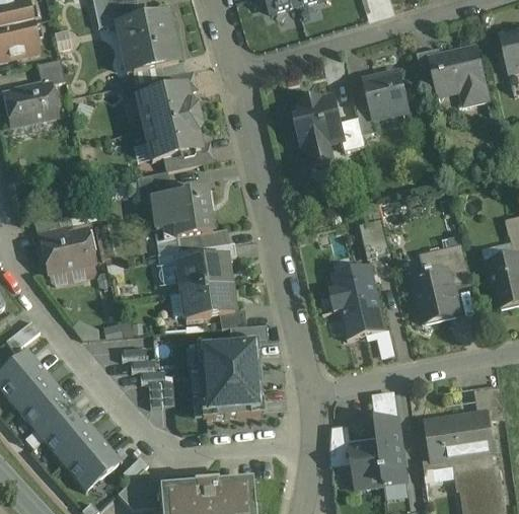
[(0,0),(0,60),(38,53),(25,0),(0,0)]
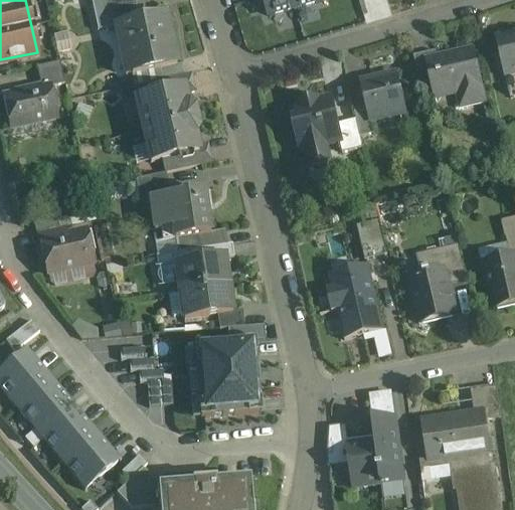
[(92,0),(98,27),(106,26),(104,16),(118,13),(120,22),(137,19),(132,0),(92,0)]
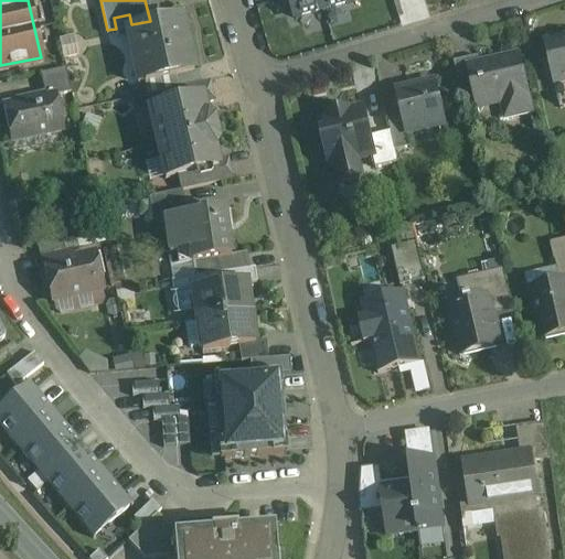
[(288,0),(292,15),(323,7),(321,0),(288,0)]
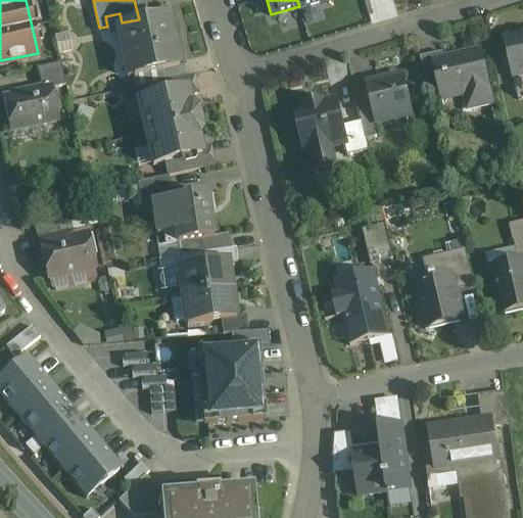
[(139,19),(122,22),(133,74),(161,66),(179,62),(168,12),(139,19)]
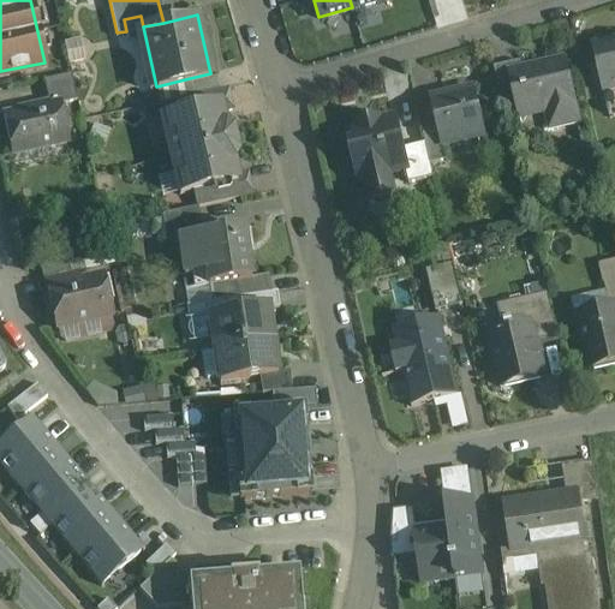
[(614,36),(592,42),(602,83),(614,79),(614,36)]
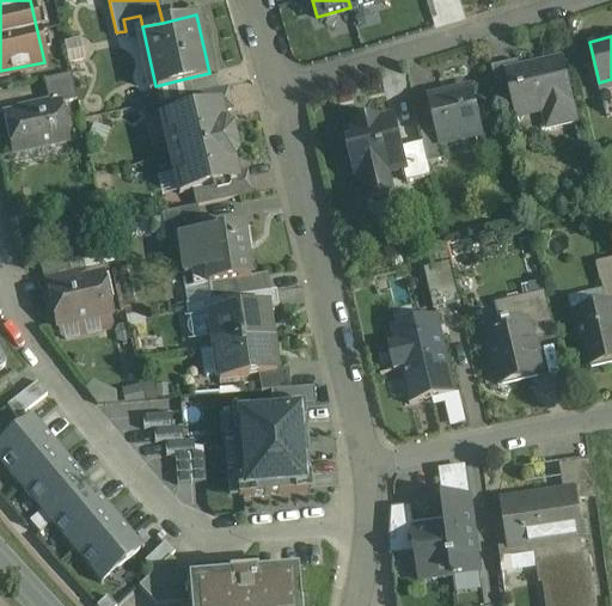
[(520,65),(507,68),(513,93),(518,114),(544,108),(548,123),(576,117),(562,55),(520,65)]
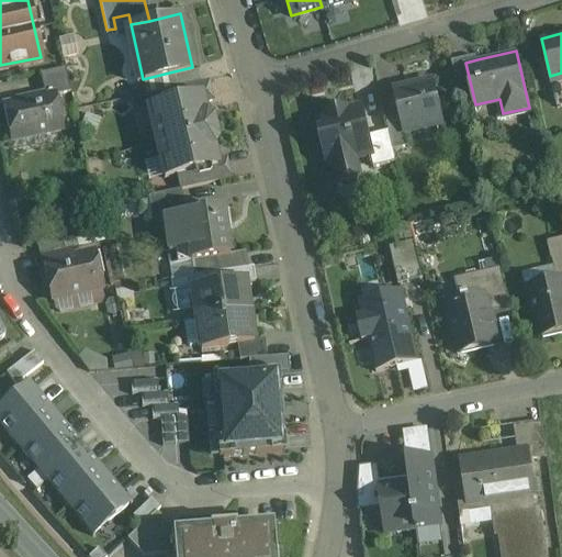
[(475,52),(451,57),(459,89),(471,86),(465,63),(478,59),(475,52)]
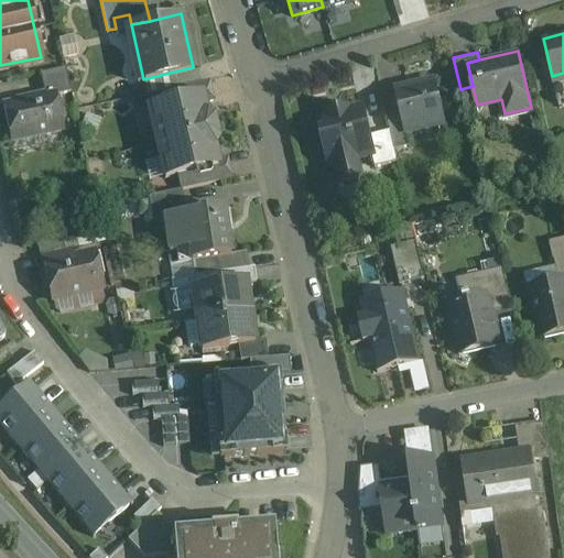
[(65,65),(40,70),(45,94),(53,93),(71,89),(65,65)]
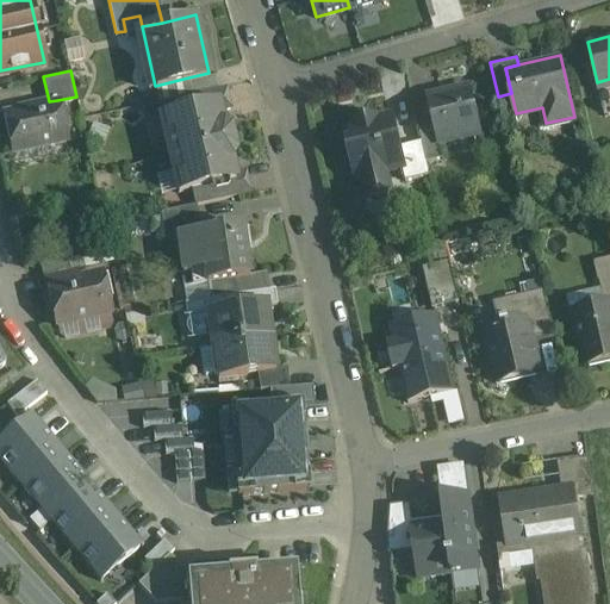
[(209,73),(188,78),(192,91),(216,85),(213,73),(209,73)]
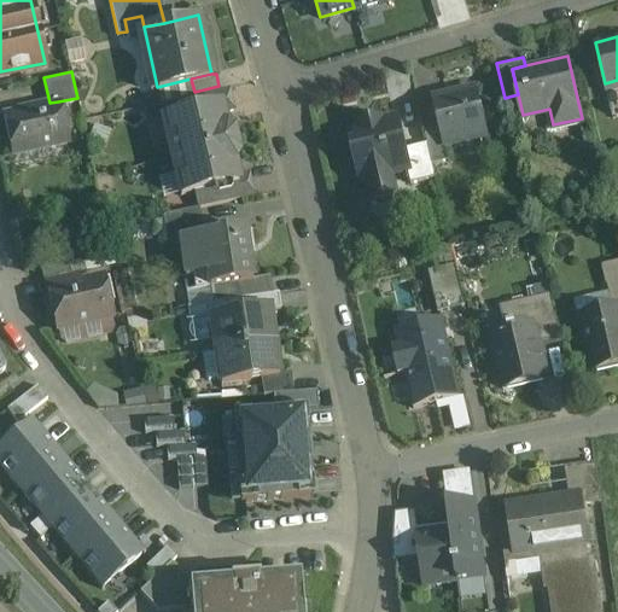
[(228,86),(179,97),(182,112),(220,104),(221,110),(233,106),(228,86)]
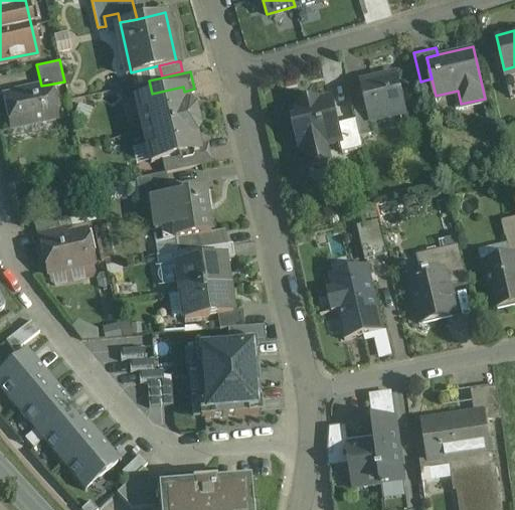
[(396,71),(361,79),(367,104),(370,119),(372,118),(406,110),(396,71)]
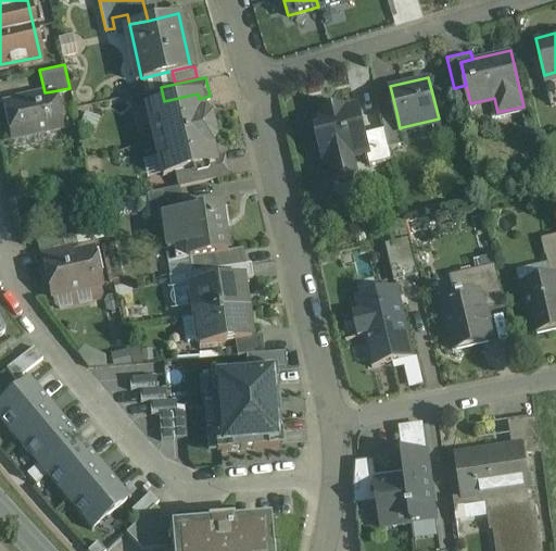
[(45,92),(3,102),(12,137),(60,126),(52,91),(45,92)]
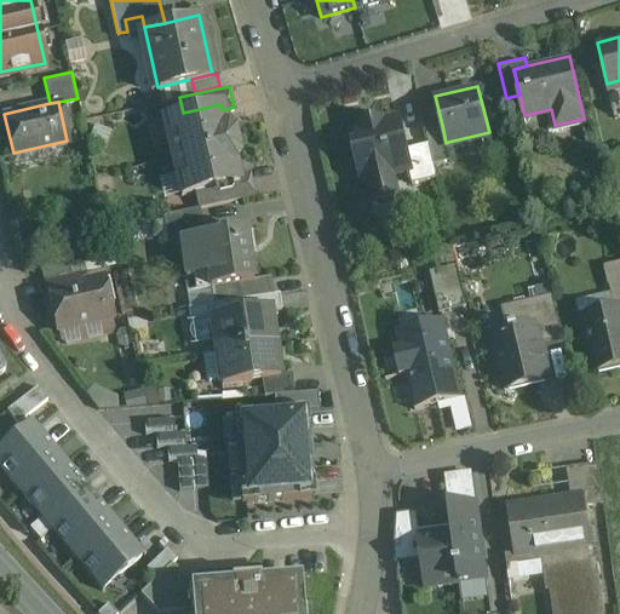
[(183,113),(164,118),(172,155),(235,141),(231,128),(225,124),(222,110),(220,104),(183,113)]
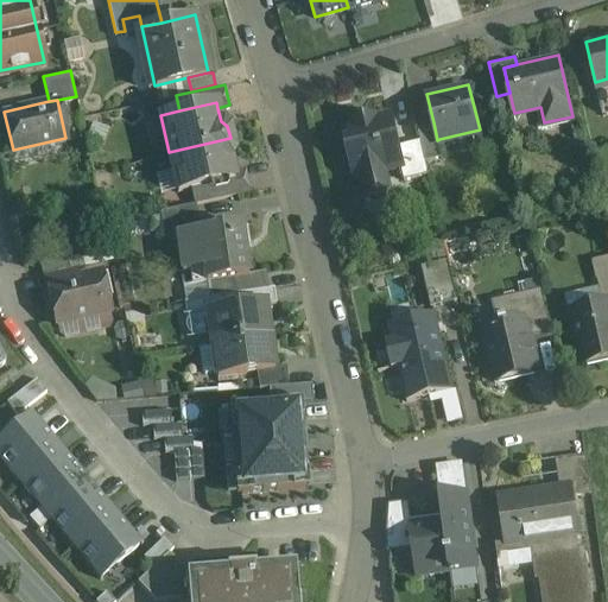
[(391,112),(349,121),(353,139),(347,140),(355,173),(361,172),(365,187),(388,181),(385,166),(401,163),(403,163),(398,143),(391,112)]
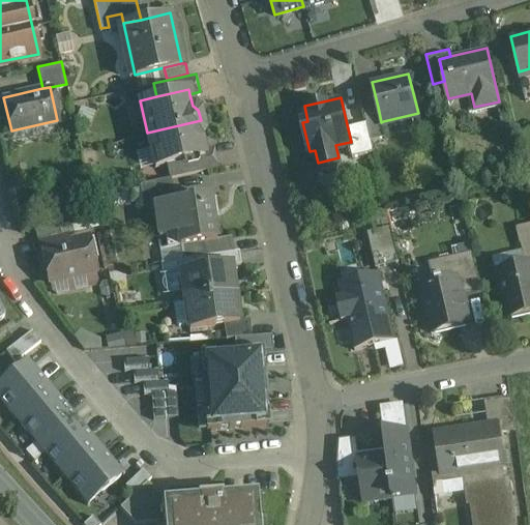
[(378,107),(364,110),(366,119),(371,138),(372,138),(385,135),(383,121),(381,122),(378,107)]
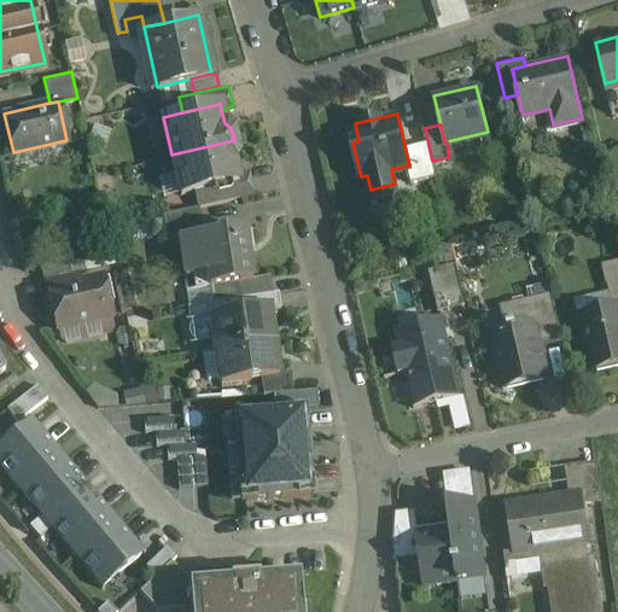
[(427,139),(404,145),(409,165),(408,165),(410,180),(436,173),(433,161),(432,161),(427,139)]
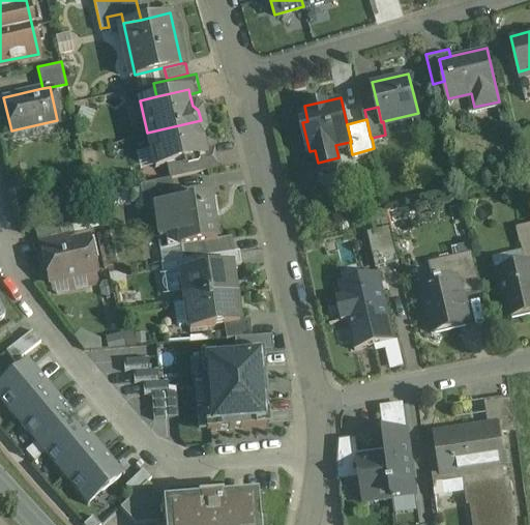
[(201,120),(147,133),(154,165),(171,161),(203,153),(202,148),(199,137),(203,130),(201,120)]
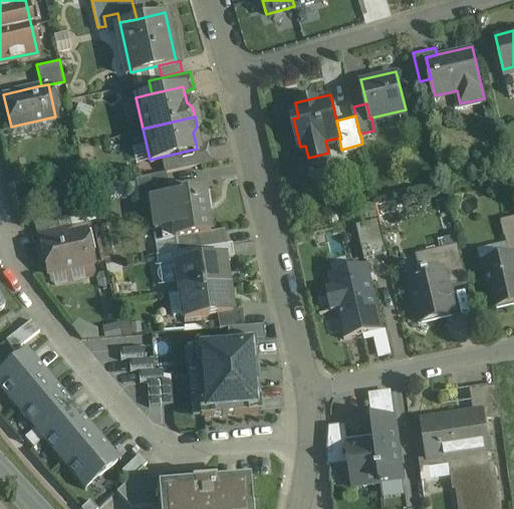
[(197,149),(166,156),(169,169),(210,160),(206,142),(196,144),(197,149)]
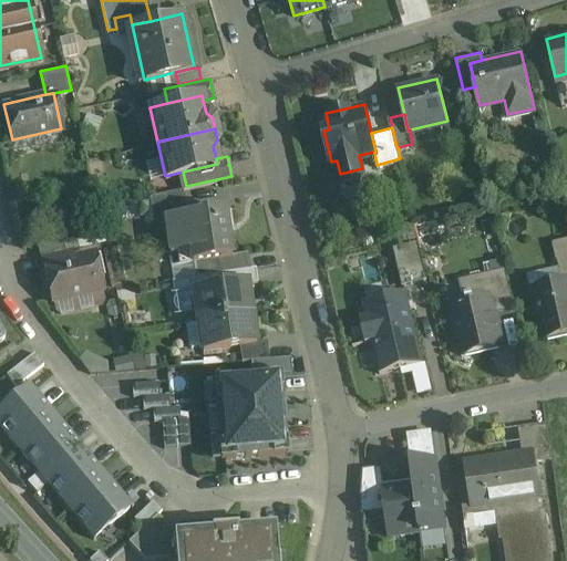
[(183,187),(150,195),(153,219),(161,218),(162,219),(165,218),(165,216),(185,213),(186,213),(183,187)]
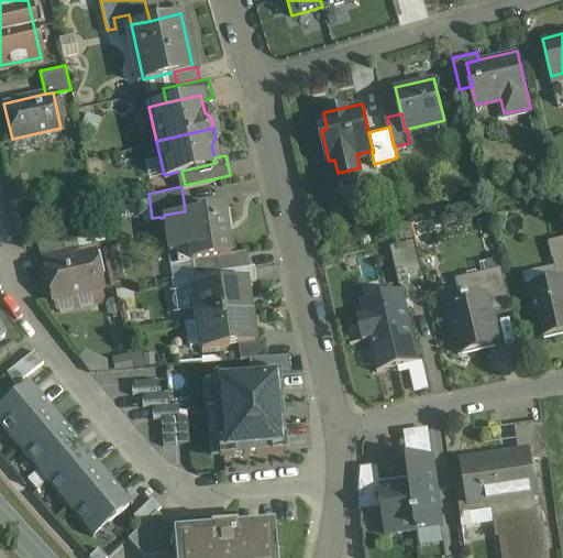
[(185,211),(184,211),(188,247),(190,259),(191,259),(212,255),(211,254),(229,252),(222,206),(185,211)]
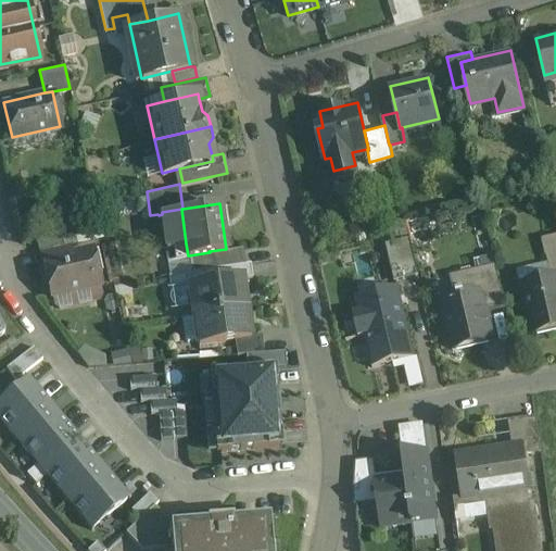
[(181,209),(162,212),(162,214),(166,247),(173,246),(186,243),(181,209)]
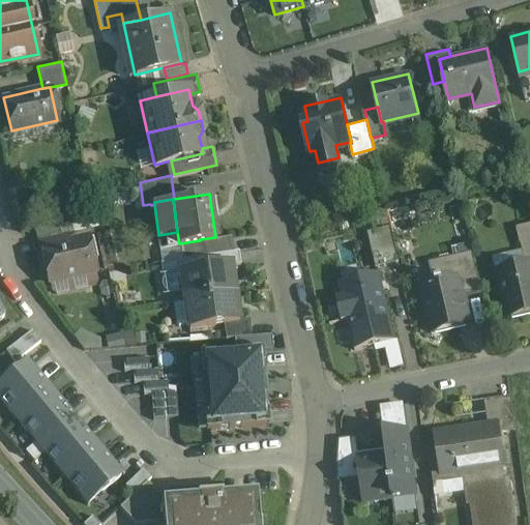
[(59,222),(34,227),(37,239),(61,234),(59,222)]
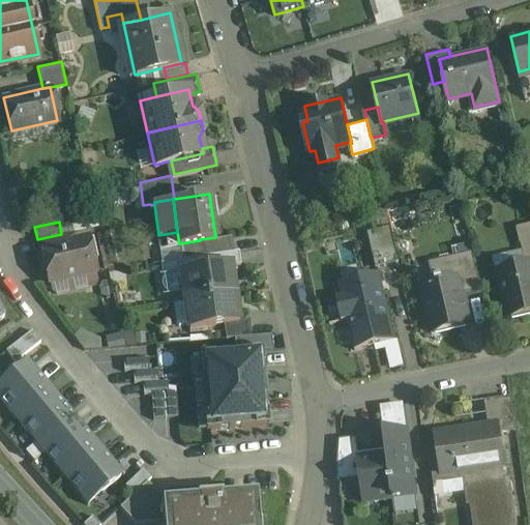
[(380,260),(400,256),(392,222),(372,227),(380,260)]
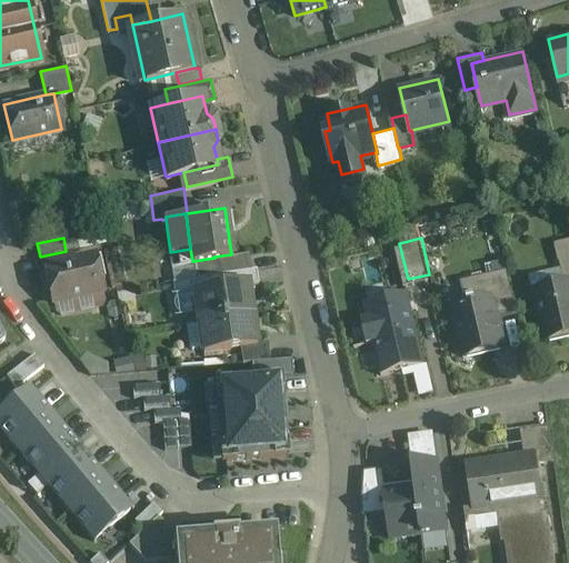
[(190,249),(177,251),(179,263),(192,261),(190,249)]
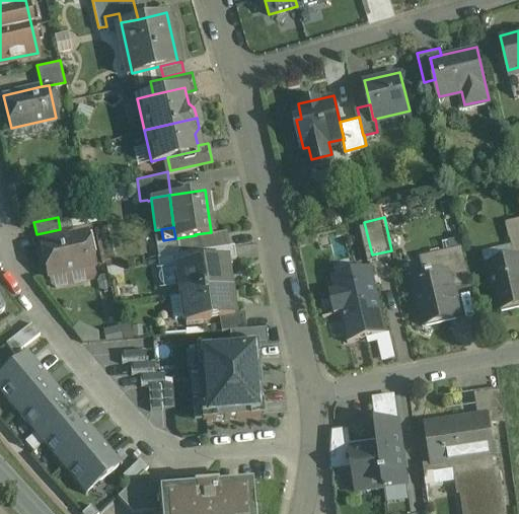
[(86,230),(41,240),(48,274),(93,264),(86,230)]
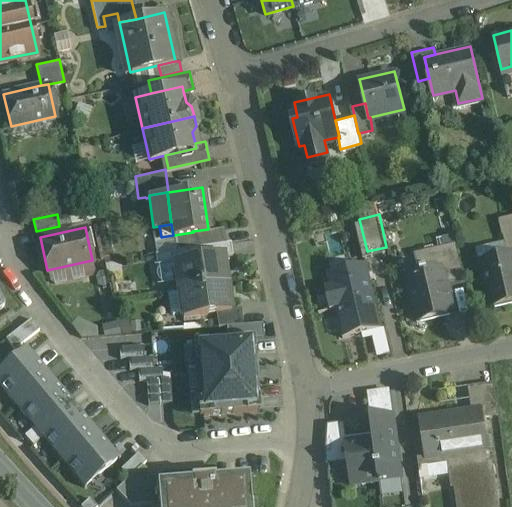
[(208,229),(192,231),(193,232),(174,235),(175,249),(205,245),(226,242),(226,241),(223,227),(208,229)]
